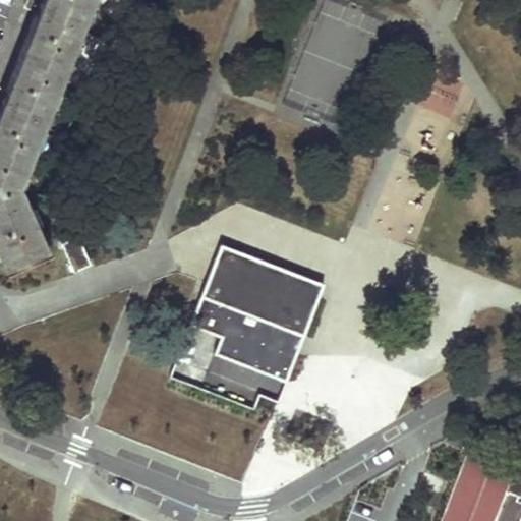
[(0,253),(6,266),(47,248),(17,183),(90,0),(25,0),(24,5),(36,10),(5,89),(0,87),(0,253)]
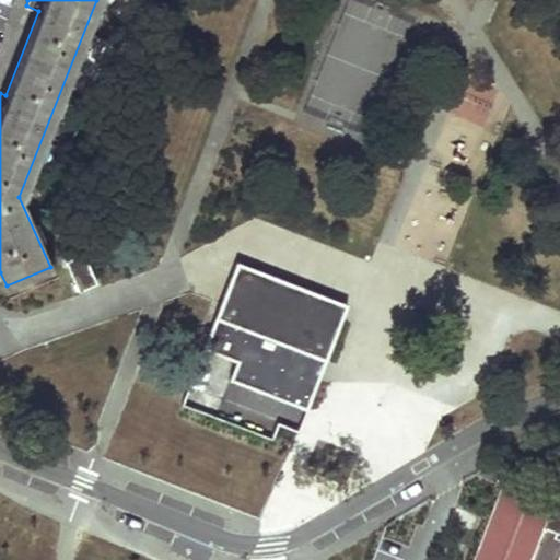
[(485,125),(491,101),(454,91),(447,115),(485,125)]
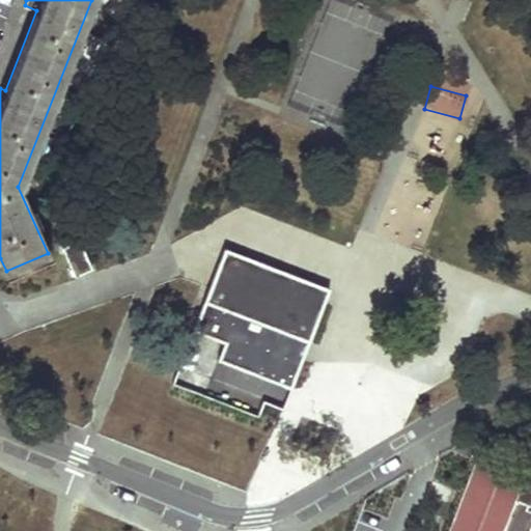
[(348,107),(348,88),(260,87),(260,104),(313,104),(313,106),(348,107)]
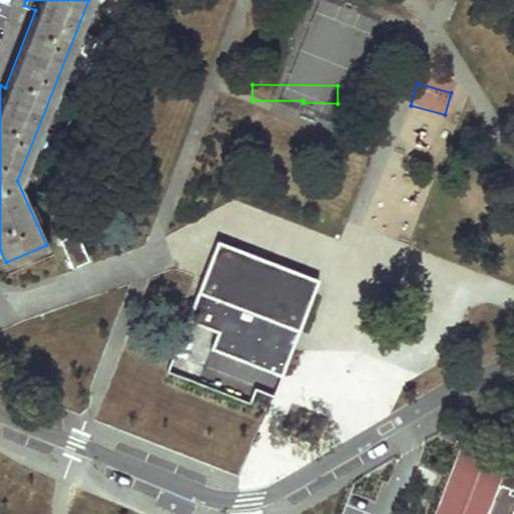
[(76,232),(58,240),(70,268),(88,260),(76,232)]
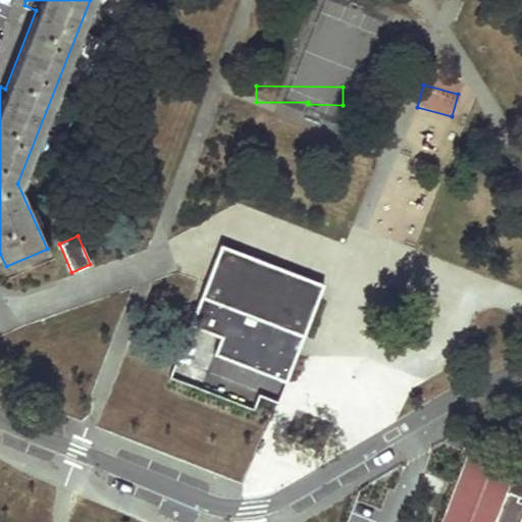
[(325,283),(222,244),(170,373),(261,409),(265,397),(280,403),(325,283)]
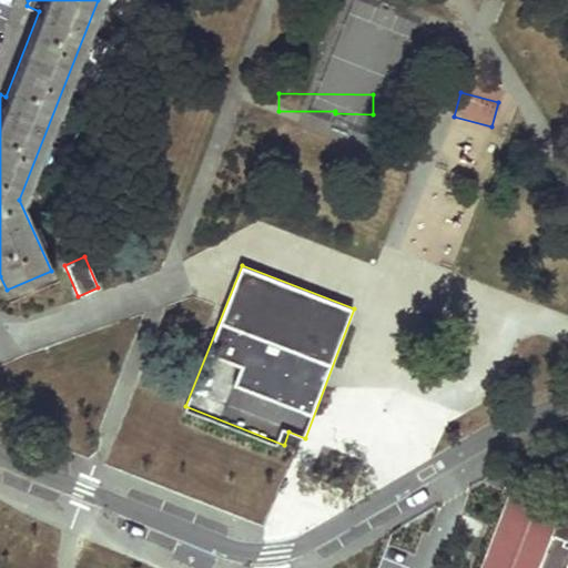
[(538,567),(551,535),(567,540),(567,566),(567,567),(567,490),(563,506),(515,487),(483,567),(538,567)]
